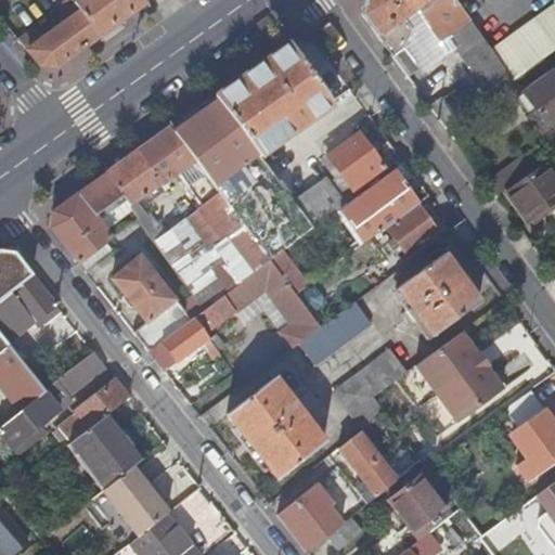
[(71,0),(79,11),(98,36),(118,22),(144,2),(142,0),(71,0)]
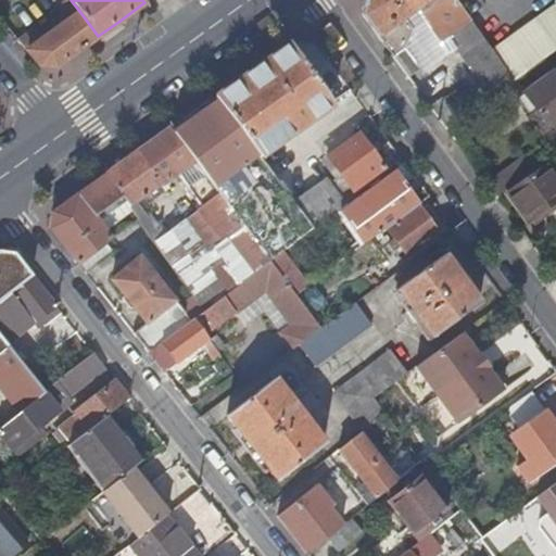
[(399,20),(425,0),(364,0),(362,14),(407,76),(419,68),(404,48),(408,33),(399,20)]
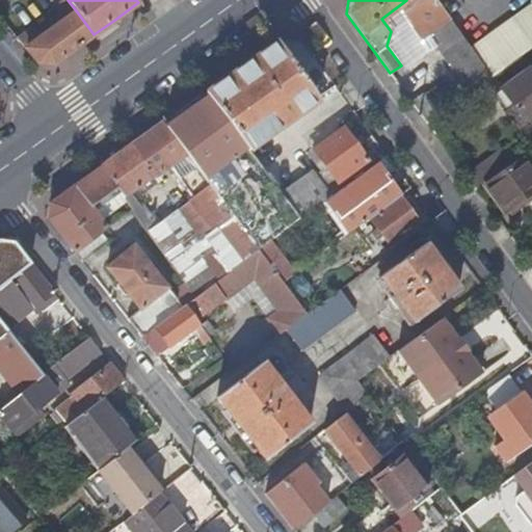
[(531,2),(469,49),(489,78),(491,77),(520,57),(531,47),(531,2)]
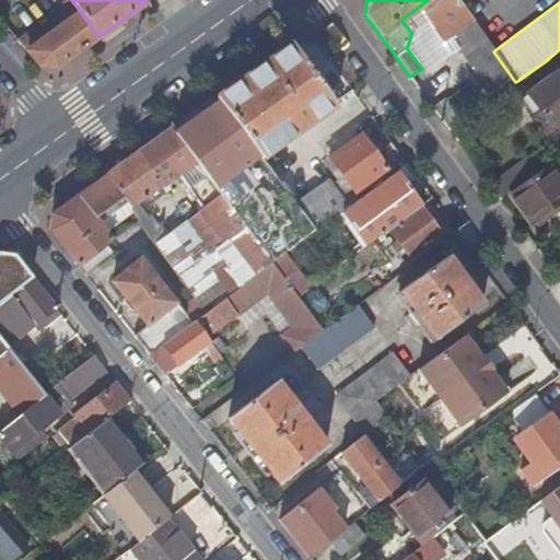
[(450,37),(493,98),(515,82),(493,51),(462,6),(431,28),(441,43),(450,37)]
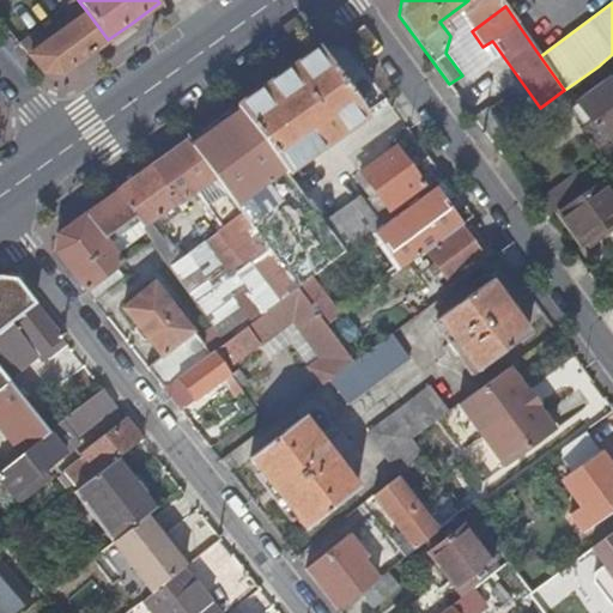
[(44,43),(28,56),(41,71),(60,74),(108,40),(87,12),(44,43)]
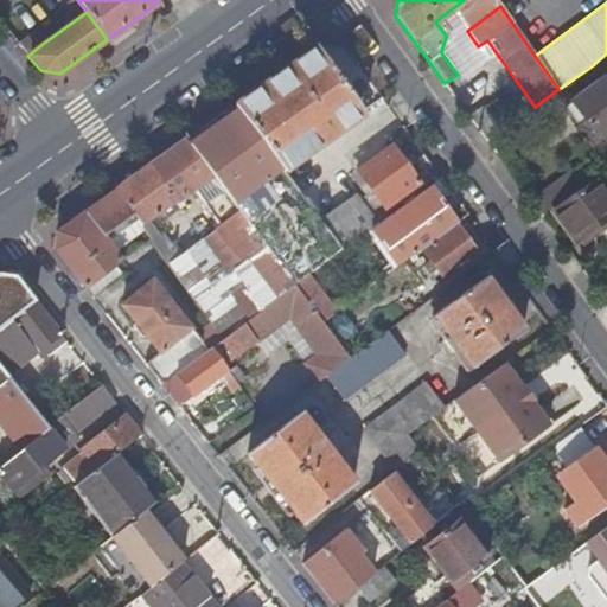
[(129,24),(107,39),(113,48),(131,36),(128,31),(132,27),(129,24)]
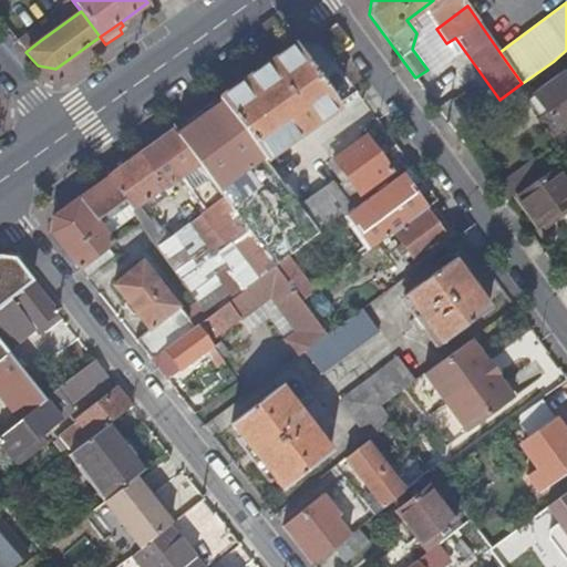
[(26,52),(41,40),(34,30),(18,42),(26,52)]
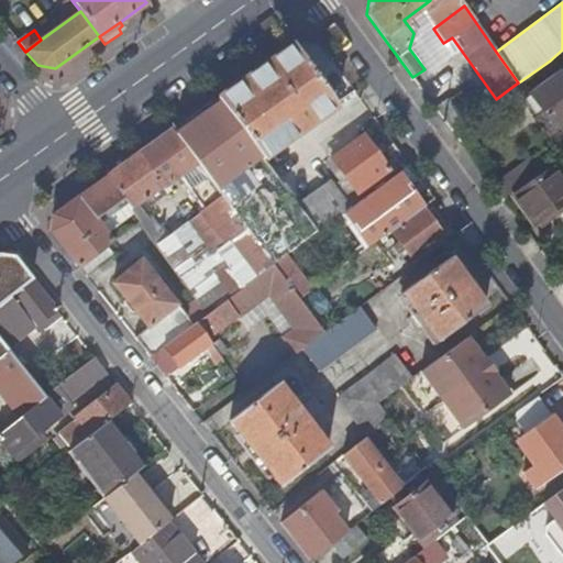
[(337,106),(291,43),(218,97),(263,158),(337,106)]
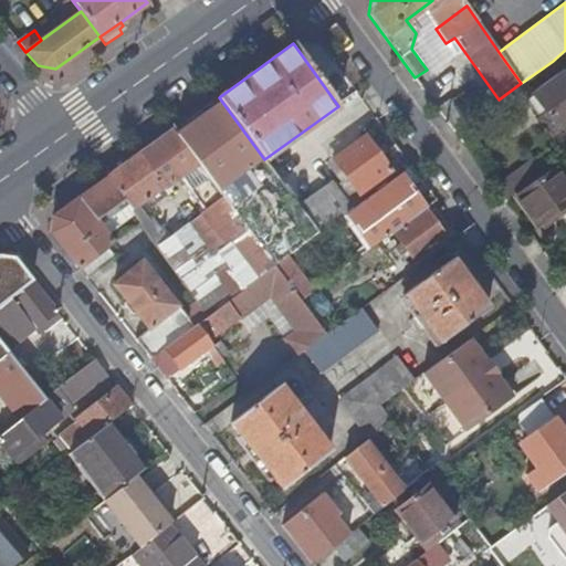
[(559,69),(553,61),(523,82),(528,91),(559,69)]
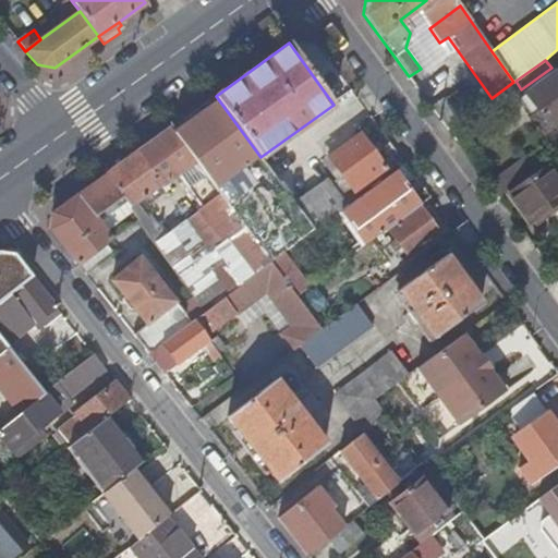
[(535,114),(532,118),(543,133),(557,121),(557,77),(555,73),(520,98),(530,111),(532,110),(535,114)]
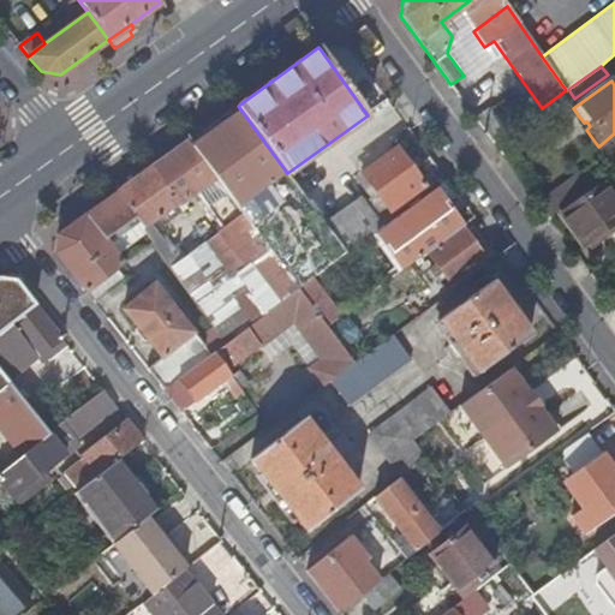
[(287,203),(302,193),(287,173),(238,106),(187,142),(236,207),(237,207),(298,288),(311,279),(312,278),(306,250),(285,206),(287,203)]
